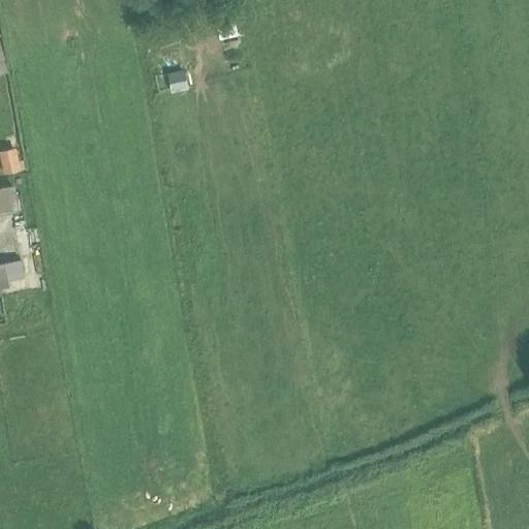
[(237,24),(217,28),(220,44),(240,39),(237,24)]
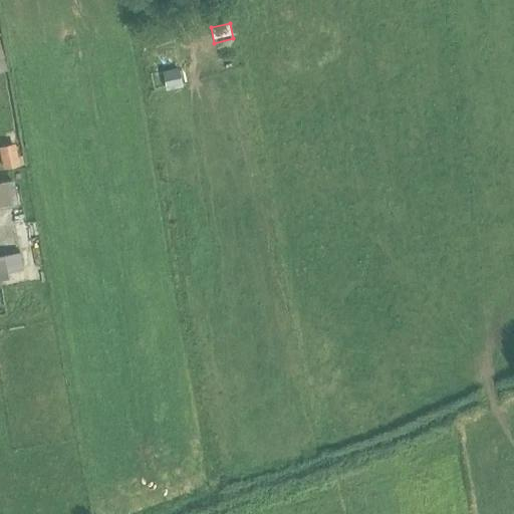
[(180,68),(163,71),(167,91),(184,87),(180,68)]
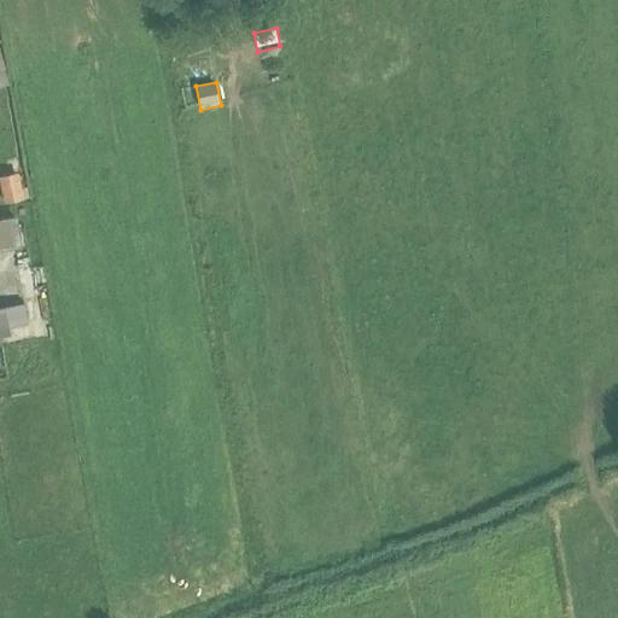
[(19,174),(0,176),(0,187),(4,205),(24,202),(19,174)]
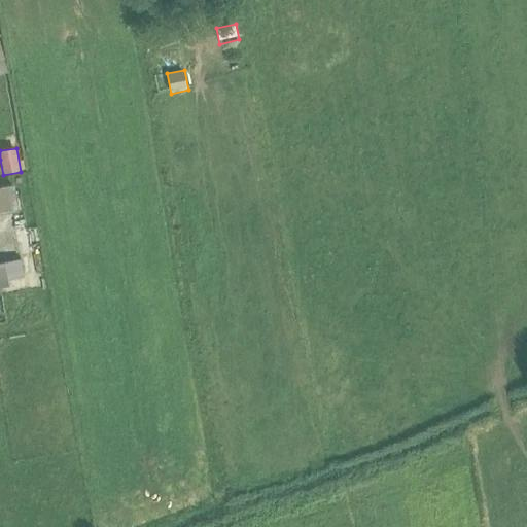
[(0,213),(18,211),(15,186),(0,188),(0,213)]
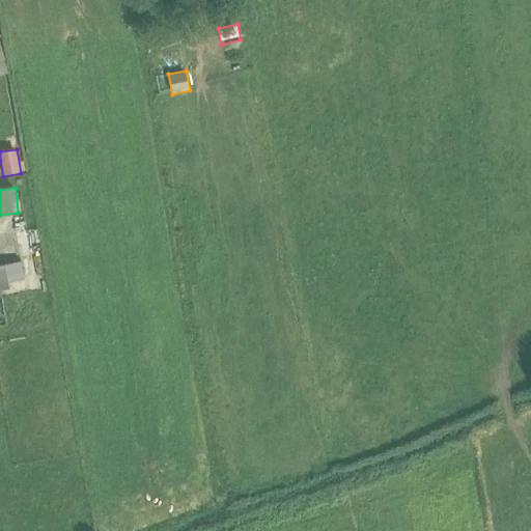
[(21,262),(0,266),(0,324),(3,324),(0,307),(0,290),(8,289),(7,284),(24,281),(21,262)]
